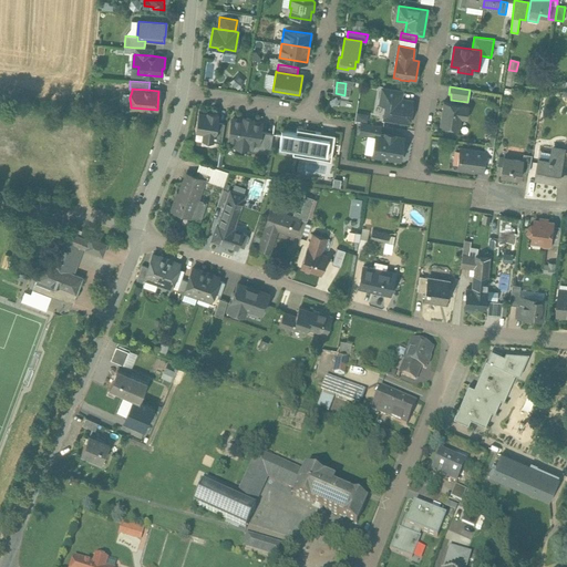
[(401,92),(383,89),(381,103),(387,104),(384,119),(409,122),(412,102),(400,100),(401,92)]
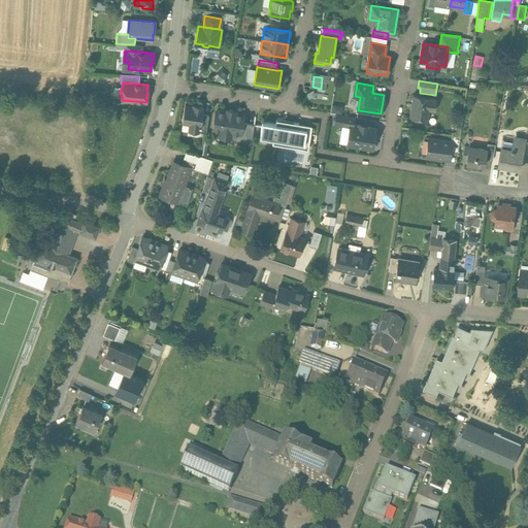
[(436,98),(414,95),(409,117),(428,120),(429,110),(434,111),(436,98)]
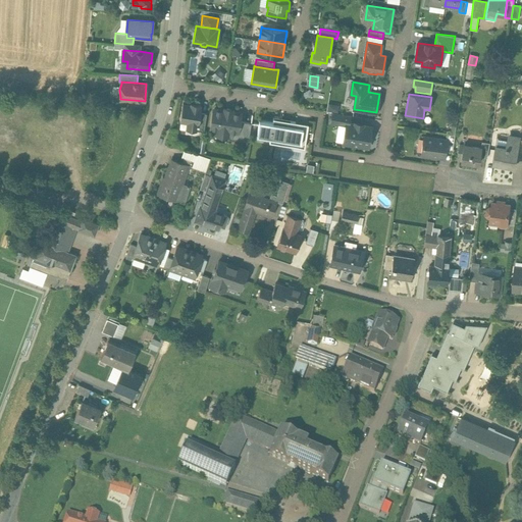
[(190,104),(183,103),(179,121),(188,123),(187,128),(197,131),(198,125),(199,125),(201,113),(202,106),(201,106),(201,105),(191,103),(190,104)]
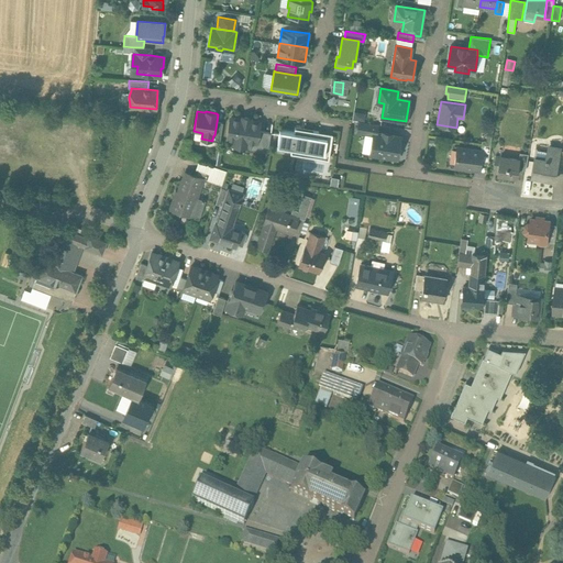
[(251,119),(242,117),(242,120),(231,118),(228,138),(234,139),(233,144),(245,146),(246,141),(254,142),(256,142),(258,131),(260,122),(250,121),(251,119)]
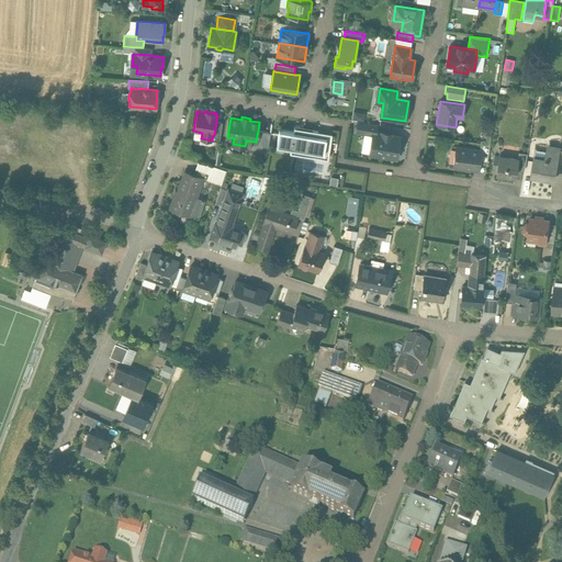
[(378,124),(358,121),(357,132),(372,135),(372,132),(377,133),(378,124)]
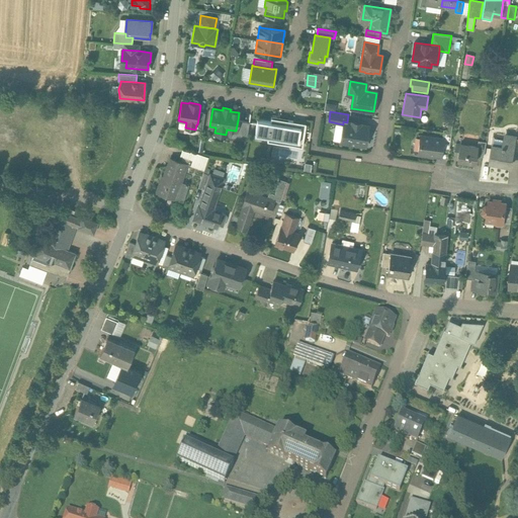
[(205,113),(199,112),(197,124),(196,124),(195,130),(202,131),(205,113)]
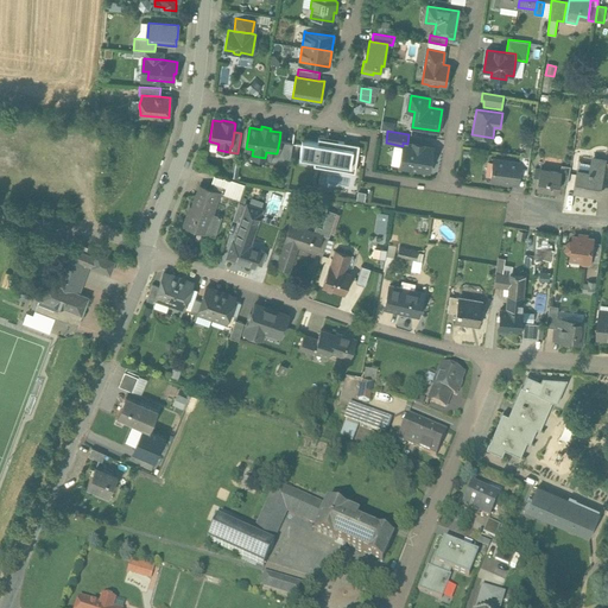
[(344,143),(318,138),(317,144),(302,140),(299,158),(315,160),(314,165),(355,172),(359,150),(343,147),(344,143)]
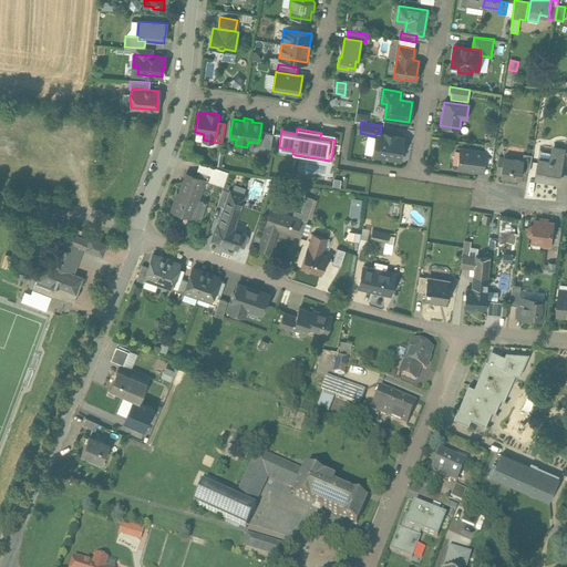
[(272,134),(260,132),(258,143),(256,143),(254,151),(269,153),(272,134)]
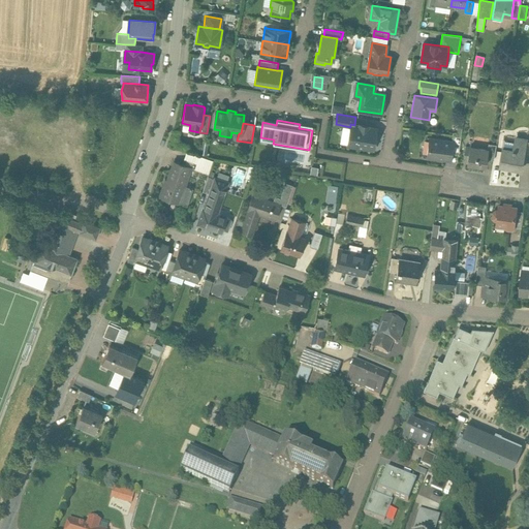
[(369,126),(360,124),(360,125),(354,125),(350,124),(350,127),(347,145),(374,150),(377,128),(368,127),(369,126)]
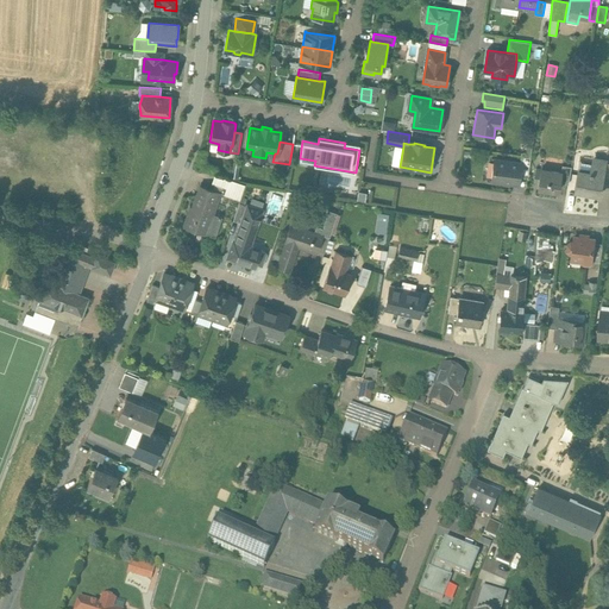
[(531,158),(522,157),(521,164),(520,175),(528,176),(531,158)]
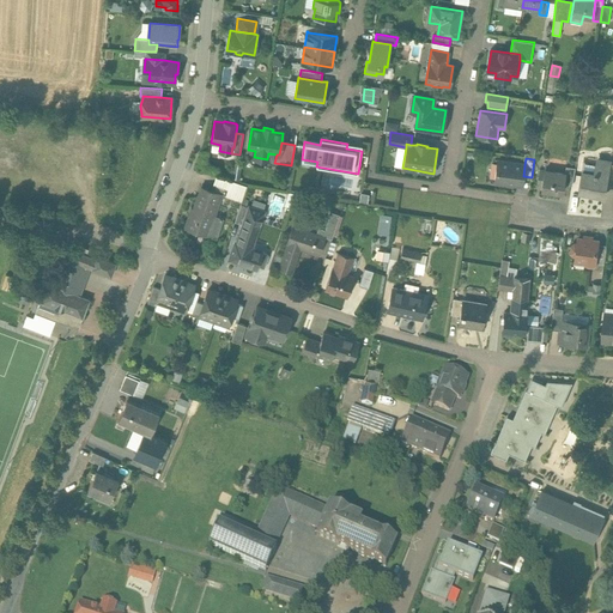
[(525,165),(498,161),(495,181),(522,186),(523,176),(525,165)]
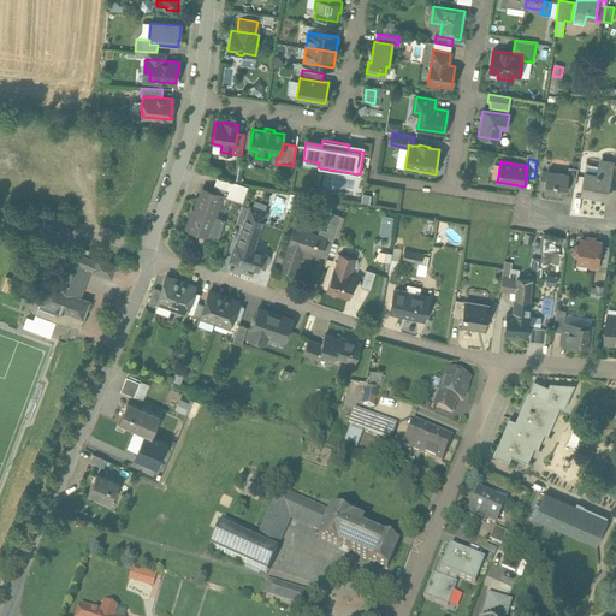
[(602,163),(599,173),(598,175),(585,172),(581,193),(604,196),(604,191),(609,193),(611,179),(614,165),(614,164),(600,161),(600,163),(602,163)]
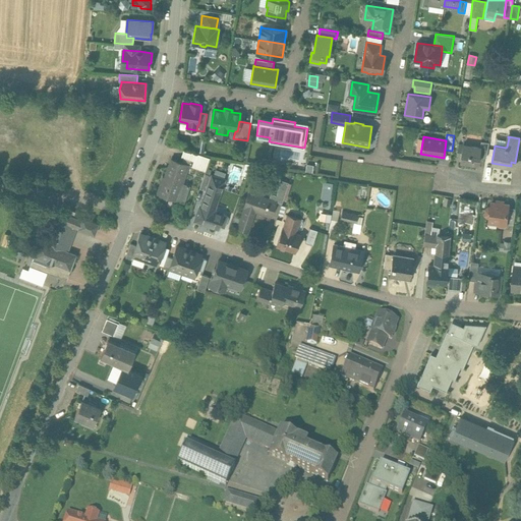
[(488,142),(481,141),(480,148),(479,157),(486,158),(488,142)]
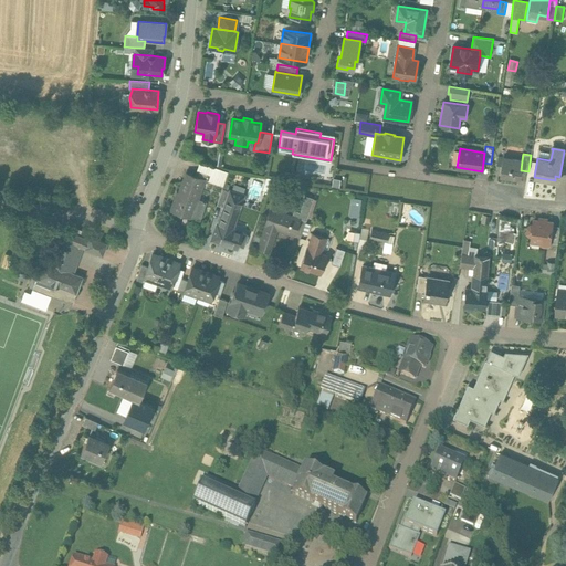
[(522,160),(499,157),(496,164),(501,165),(500,175),(520,178),(521,170),(522,160)]
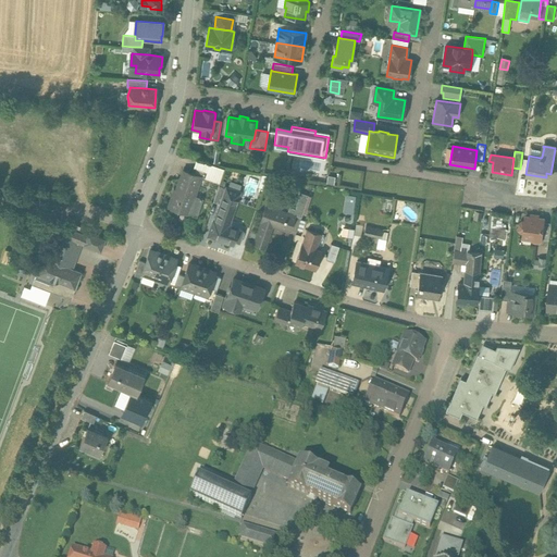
[(208,170),(195,165),(193,172),(201,175),(201,176),(206,177),(208,170)]
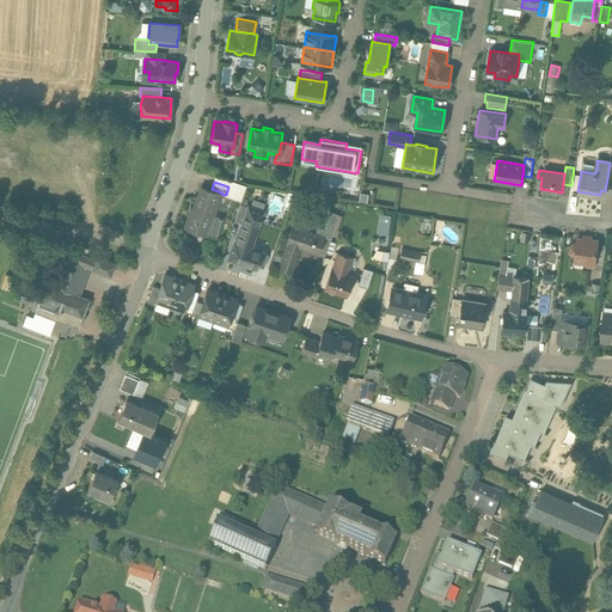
[(201,185),(193,213),(190,212),(184,227),(204,234),(206,233),(215,237),(221,218),(214,215),(221,194),(221,193),(212,189),(201,185)]
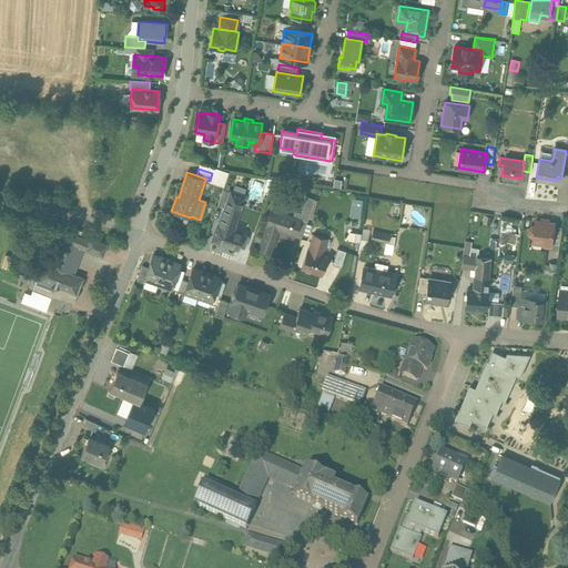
[(231,192),(223,189),(217,205),(225,208),(231,192)]
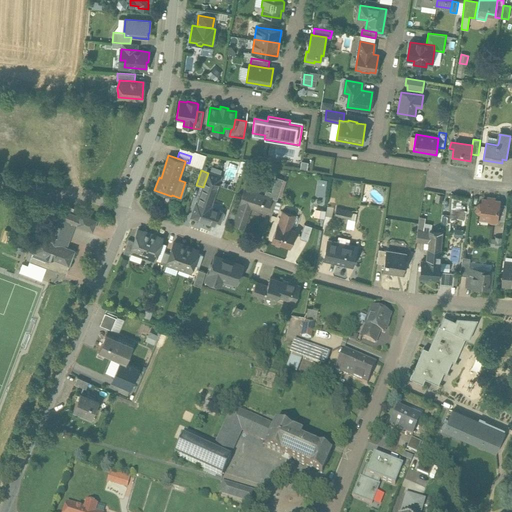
[(203,187),(198,202),(197,202),(192,216),(214,224),(215,222),(219,211),(219,210),(210,207),(221,176),(209,172),(209,173),(208,173),(203,187)]
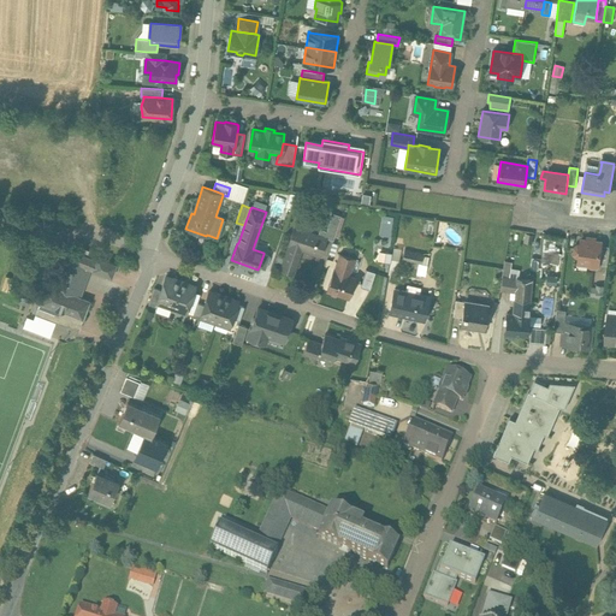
[(319,236),(326,238),(329,234),(326,232),(333,213),(327,211),(319,236)]
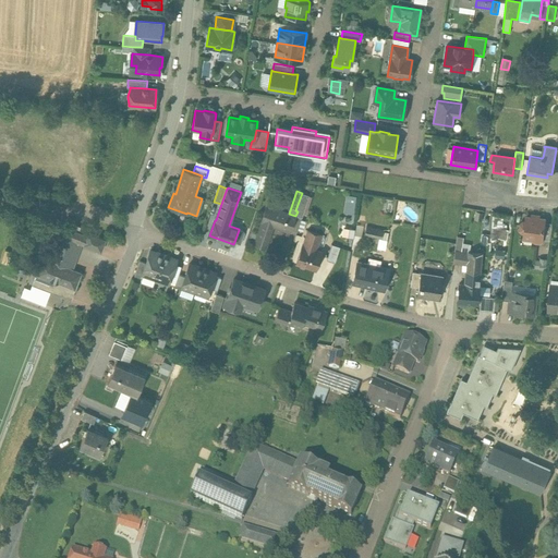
[(295,210),(298,211),(304,214),(310,195),(302,193),(295,210)]
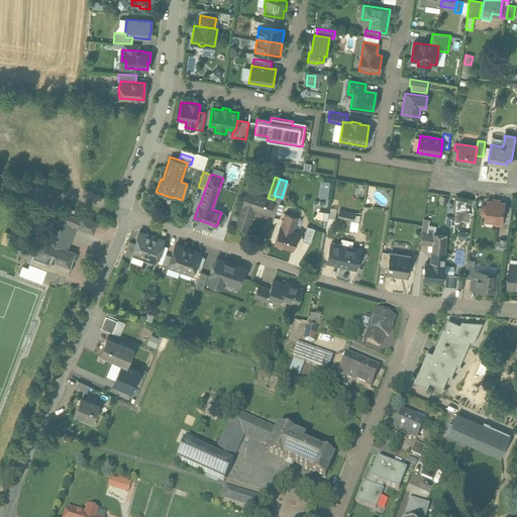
[(268,198),(247,191),(235,226),(246,230),(253,209),(269,214),(274,200),(268,198)]
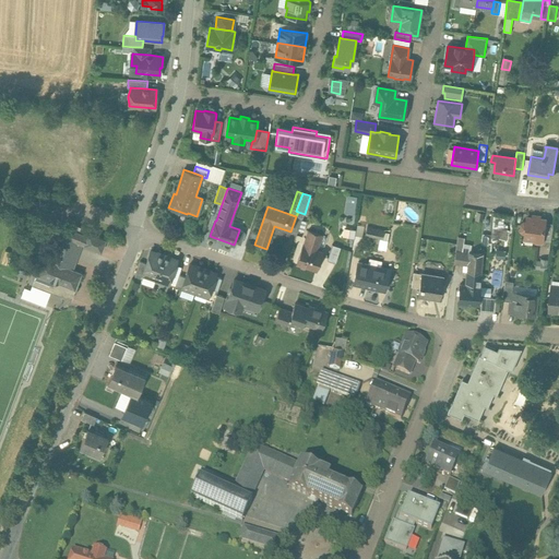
[(508,240),(510,230),(503,229),(504,216),(494,215),(492,234),(495,234),(495,239),(500,239),(508,240)]
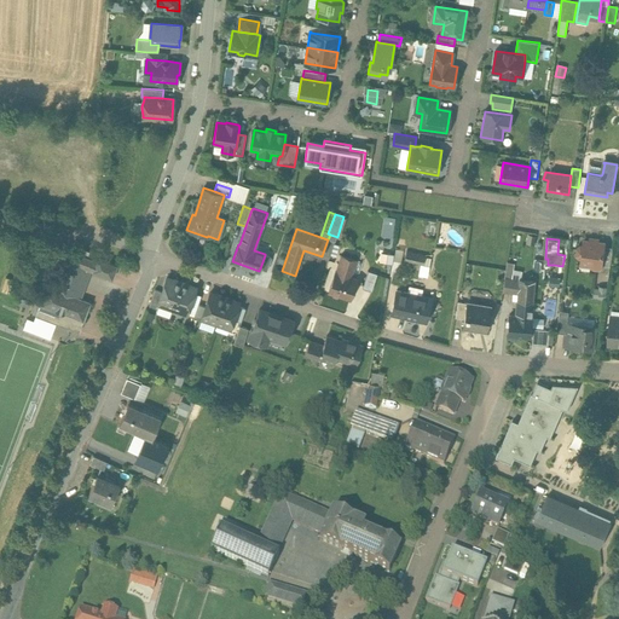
[(605,244),(583,242),(583,247),(580,247),(577,249),(577,256),(579,259),(580,259),(580,264),(590,265),(594,268),(599,270),(602,266),(605,247),(605,244)]
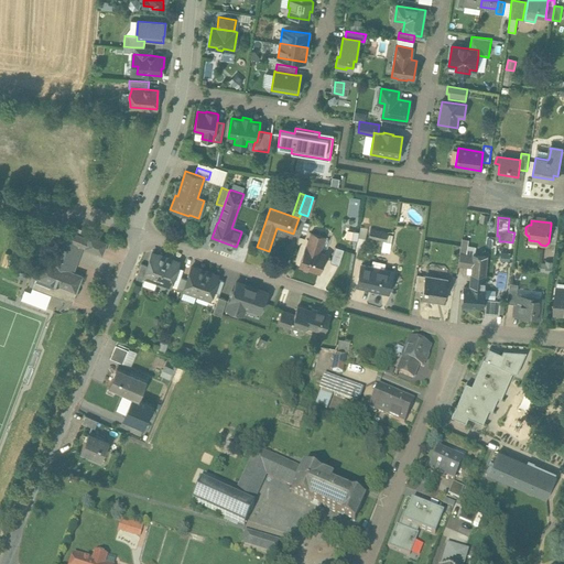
[(559,226),(551,225),(549,242),(556,243),(559,226)]
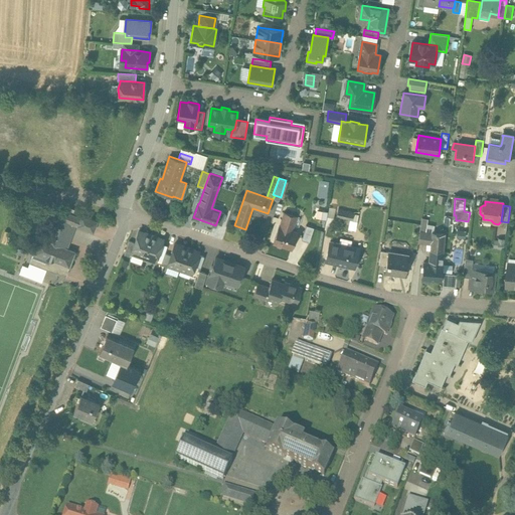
[(75,209),(66,206),(64,211),(73,214),(75,209)]
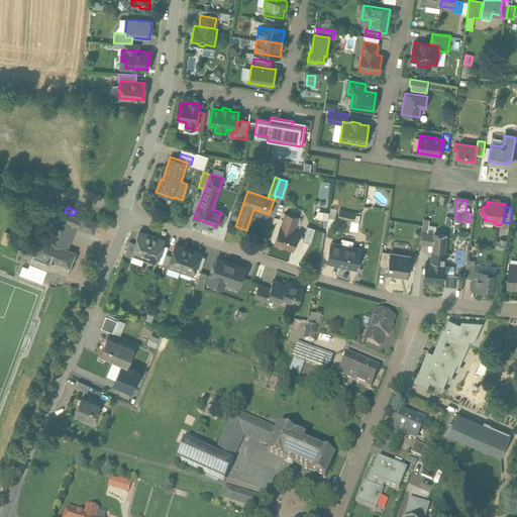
[(60,210),(54,226),(56,227),(50,242),(61,246),(70,224),(76,226),(78,227),(82,218),(81,218),(74,215),(65,212),(60,210)]
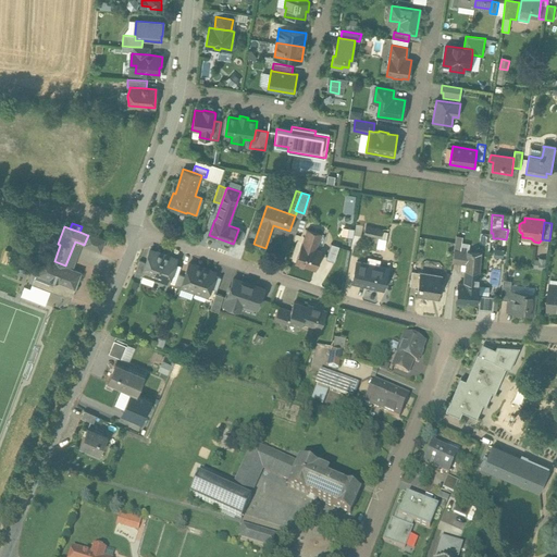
[(383,230),(366,226),(363,239),(368,240),(369,236),(381,238),(383,230)]
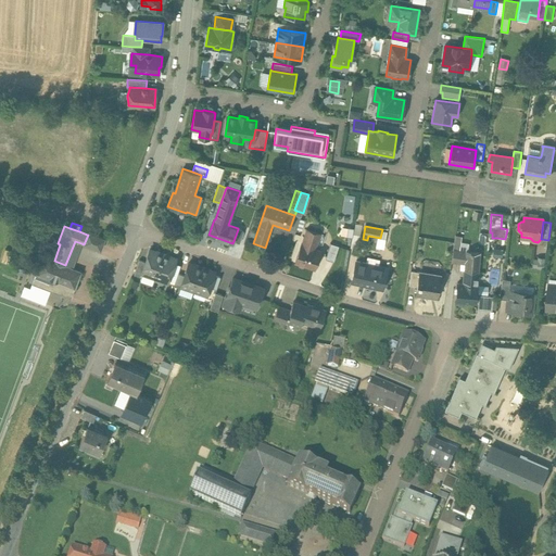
[(244,231),(238,229),(234,241),(240,243),(244,231)]
